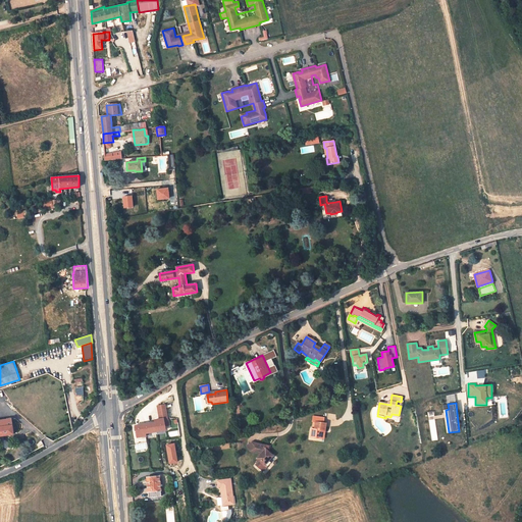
[(155,422),(135,425),(137,436),(145,435),(145,432),(165,429),(163,418),(167,418),(165,405),(157,406),(159,419),(154,419),(155,422)]
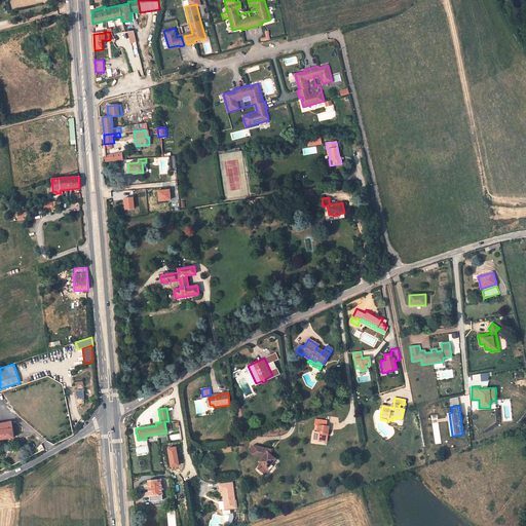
[(328,435),(329,427),(326,427),(327,422),(315,420),(315,425),(318,425),(317,434),(314,433),(313,441),(324,443),(325,435),(328,435)]
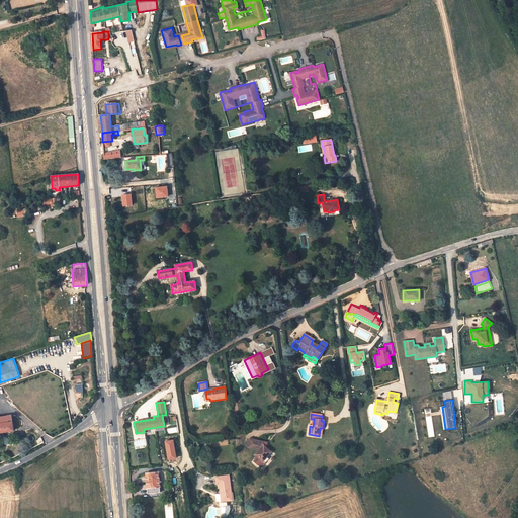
[(0,432),(13,430),(11,415),(0,417),(0,432)]
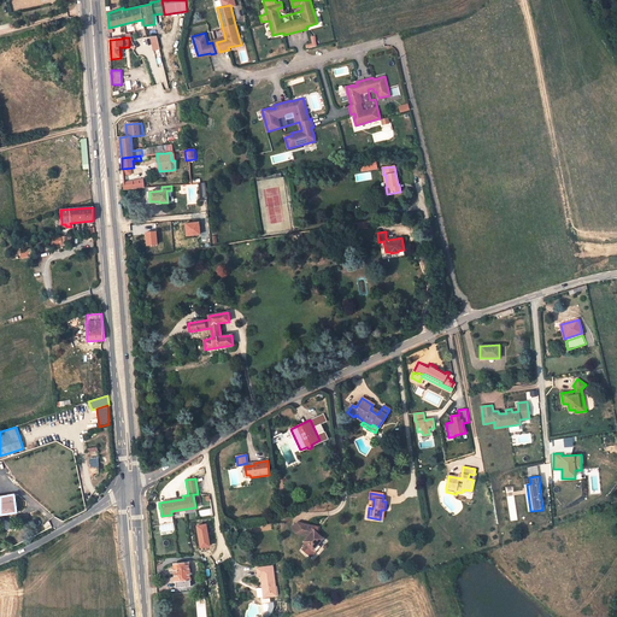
[(317,546),(322,539),(317,535),(317,536),(316,535),(317,534),(318,528),(298,523),(295,534),(309,536),(303,541),(305,544),(306,545),(304,548),(301,550),(310,558),(315,552),(312,551),(313,550),(317,546)]
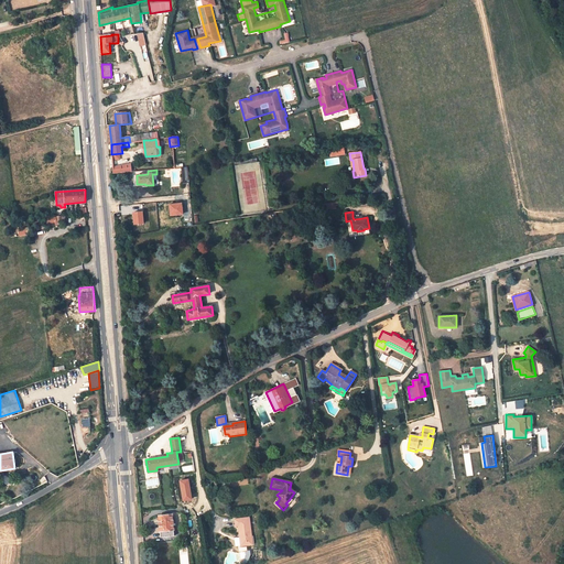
[(190,488),(181,489),(182,499),(191,498),(191,497),(193,497),(193,489),(190,489),(190,488)]
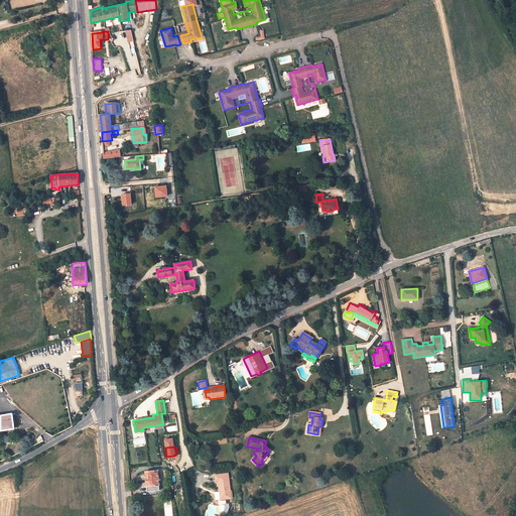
[(159,490),(157,471),(145,472),(147,492),(159,490)]
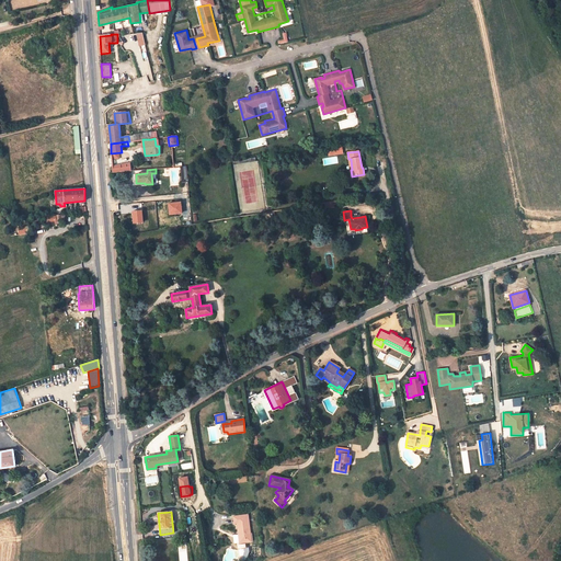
[(235,525),(237,525),(240,545),(252,542),(249,523),(248,523),(247,516),(233,518),(235,525)]
